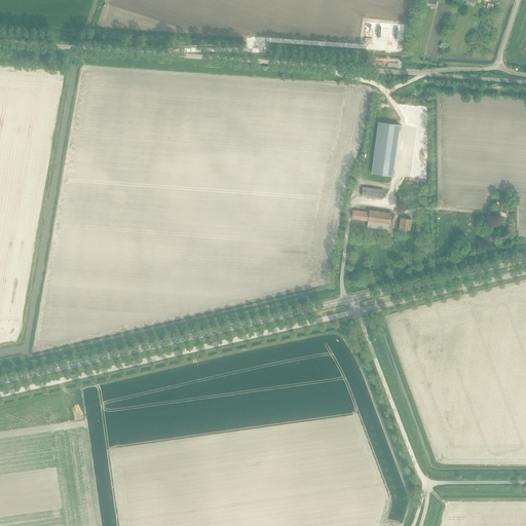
[(378,121),(371,173),(392,176),(400,124),(378,121)]
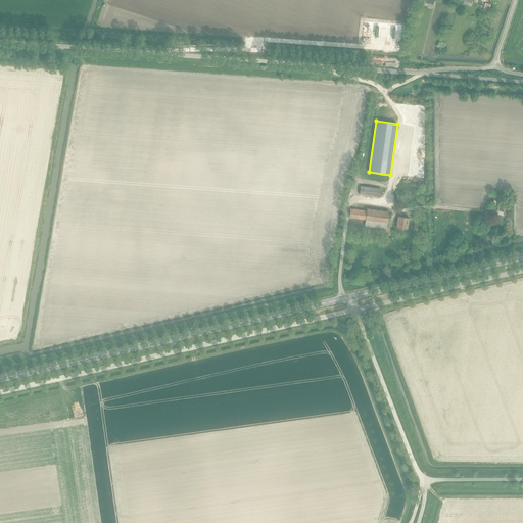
[(381,190),(381,182),(361,181),(361,189),(381,190)]
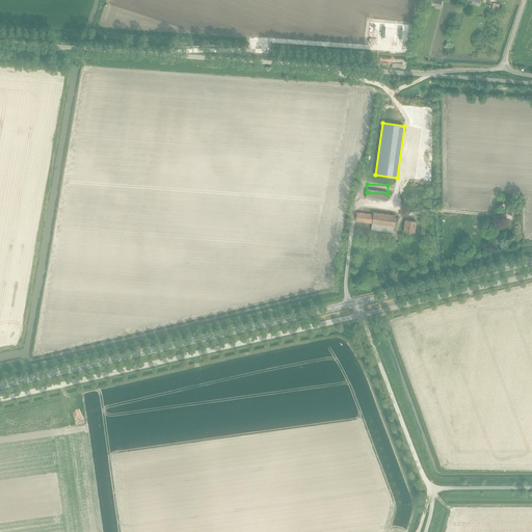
[(514,214),(515,198),(510,197),(510,204),(510,209),(507,208),(506,213),(514,214)]
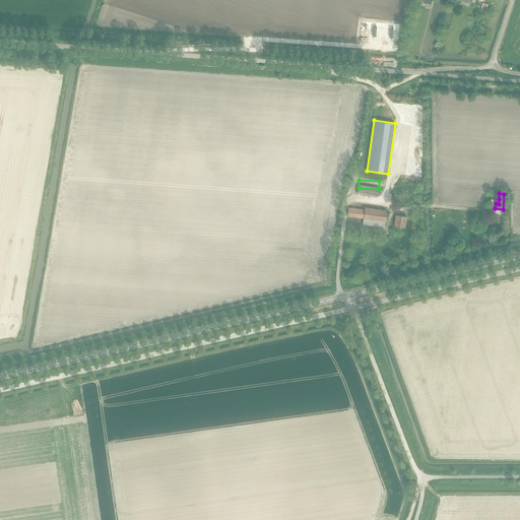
[(363,217),(362,224),(383,228),(384,221),(386,211),(365,207),(364,209),(347,207),(346,215),(363,217)]
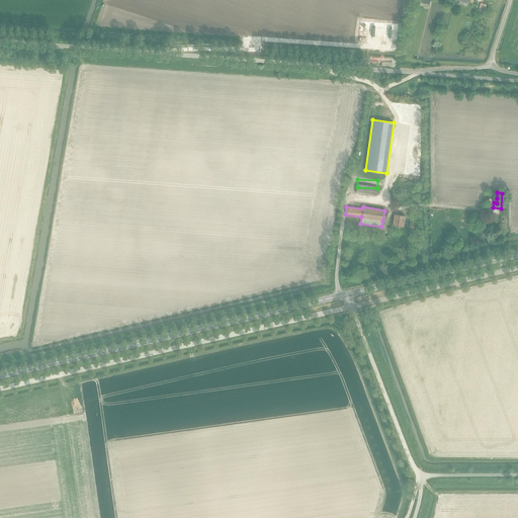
[(404,217),(394,214),(392,226),(403,227),(404,217)]
